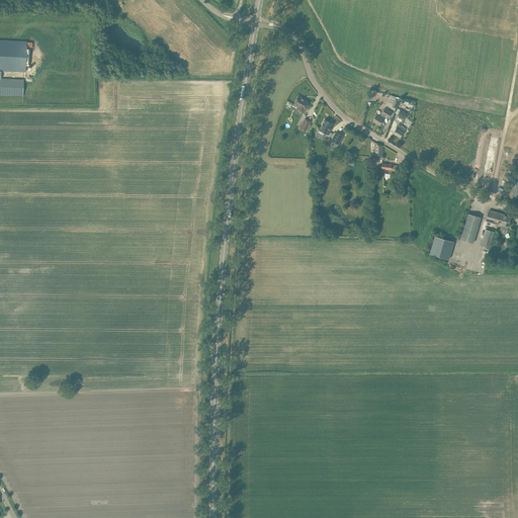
[(25,41),(0,39),(0,70),(24,72),(24,66),(29,67),(29,49),(24,49),(25,41)]
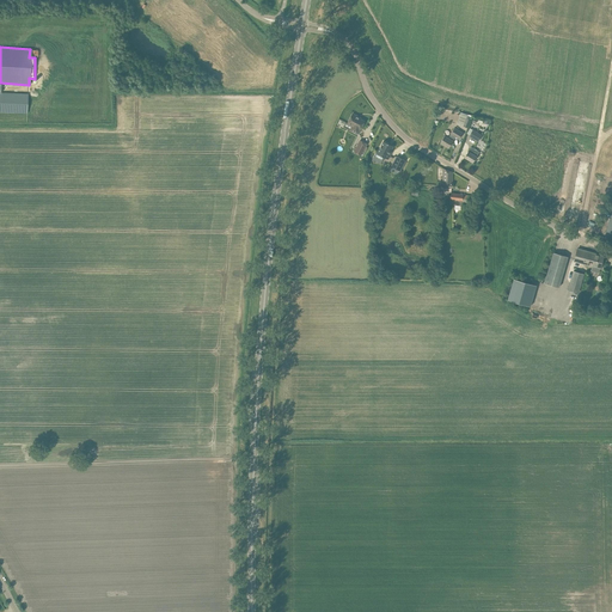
[(0,111),(28,114),(28,95),(0,92),(0,111)]
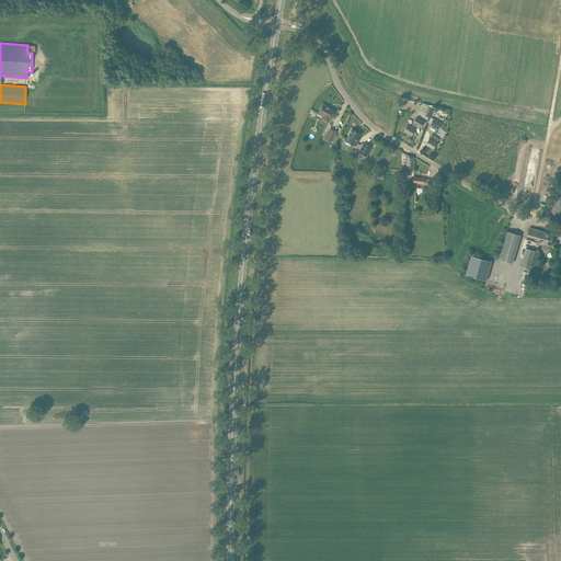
[(331,107),(323,104),(318,114),(323,116),(321,119),(328,123),(329,119),(330,119),(334,111),(330,109),(331,107)]
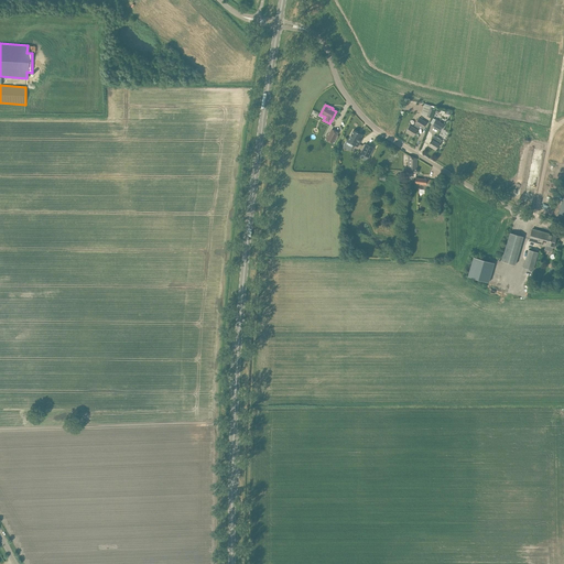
[(413,137),(416,131),(418,130),(420,126),(423,128),(426,122),(419,117),(412,127),(410,125),(409,127),(405,131),(413,137)]
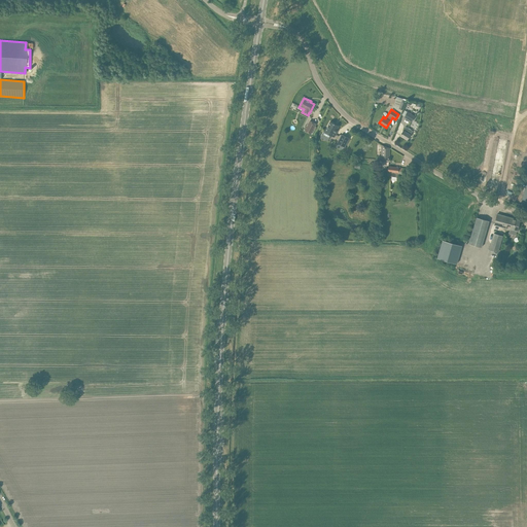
[(405,116),(405,117),(412,121),(416,116),(408,111),(408,112),(405,116)]
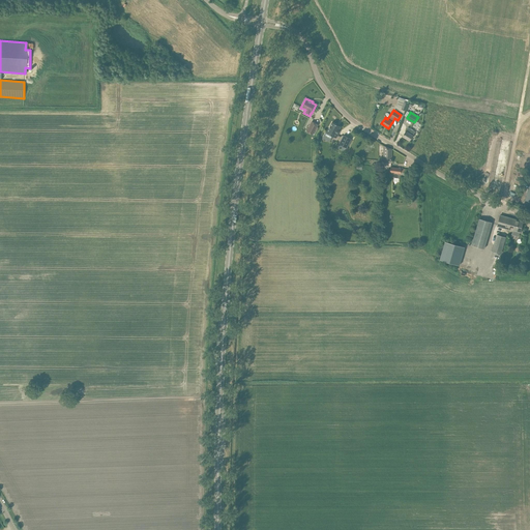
[(313,136),(318,124),(312,121),(306,131),(313,136)]
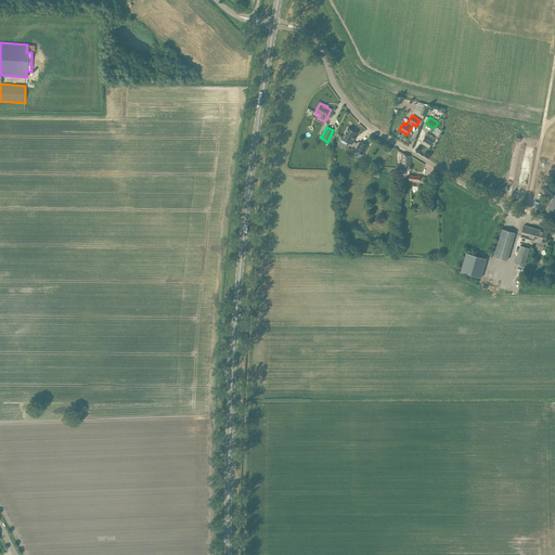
[(348,128),(341,139),(352,144),(356,137),(355,137),(357,132),(348,128)]
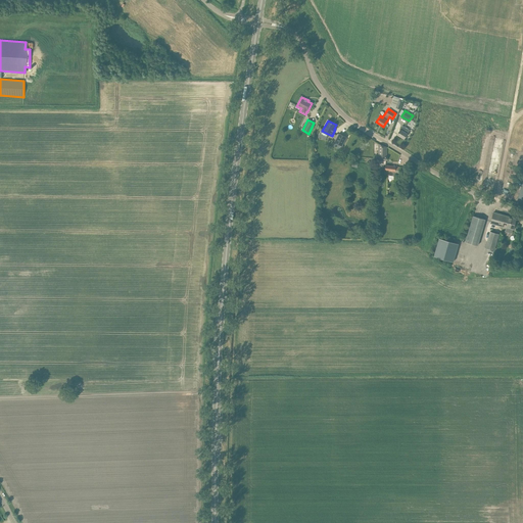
[(400,129),(399,130),(396,135),(405,139),(407,134),(410,130),(402,126),(400,129)]
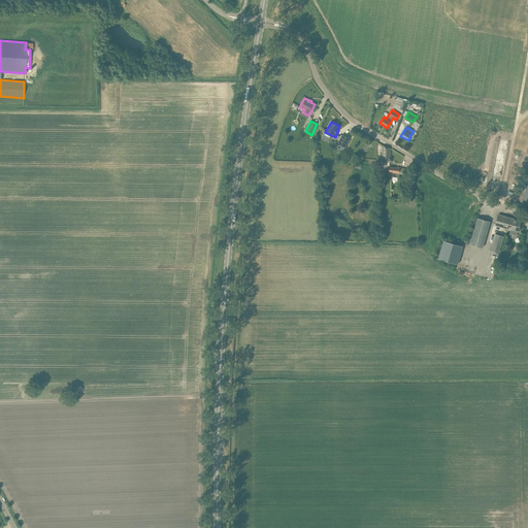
[(342,134),(337,143),(345,147),(350,138),(342,134)]
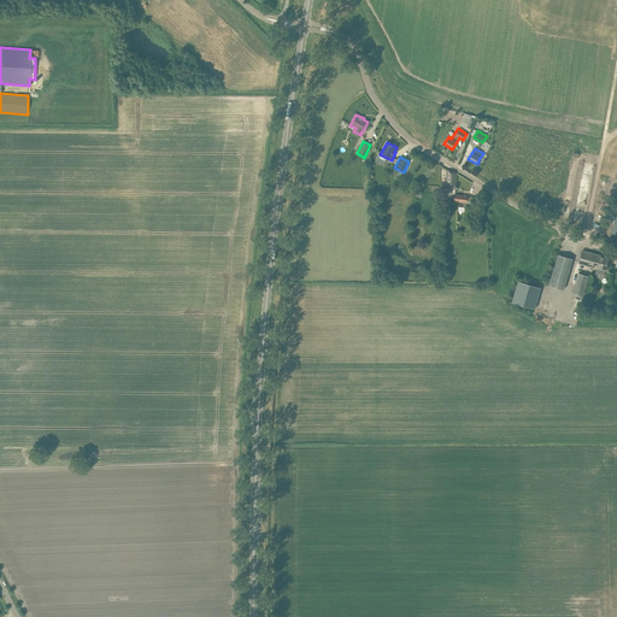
[(456,174),(447,170),(446,182),(444,182),(444,189),(456,189),(457,184),(456,184),(456,174)]
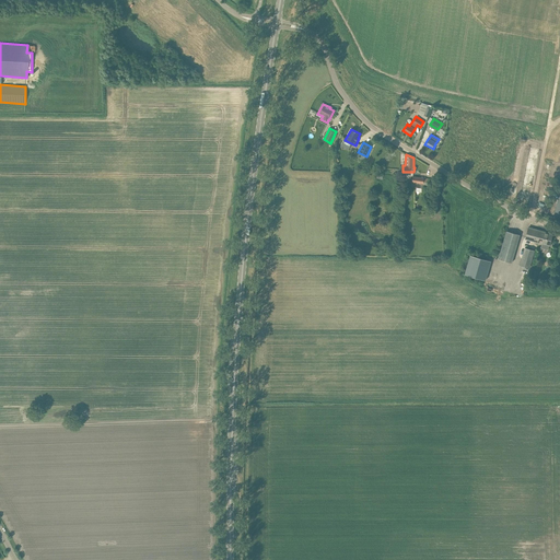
[(432,187),(433,179),(430,179),(430,178),(412,176),(411,186),(429,188),(429,186),(432,187)]
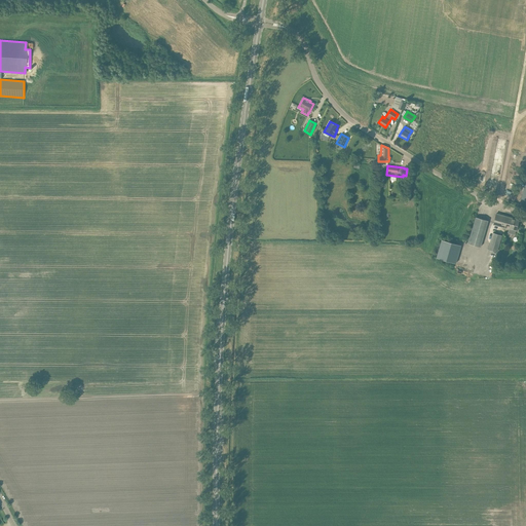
[(516,231),(518,225),(519,220),(496,214),(493,224),(511,229),(511,231),(512,231),(512,229),(516,231)]
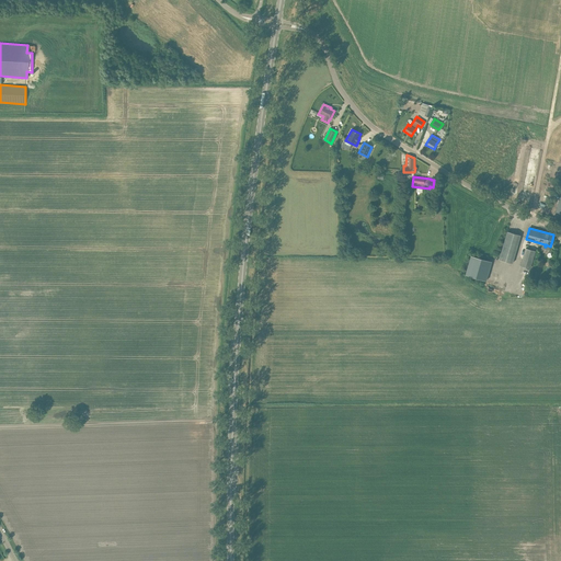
[(499,260),(512,263),(521,236),(507,231),(499,260)]
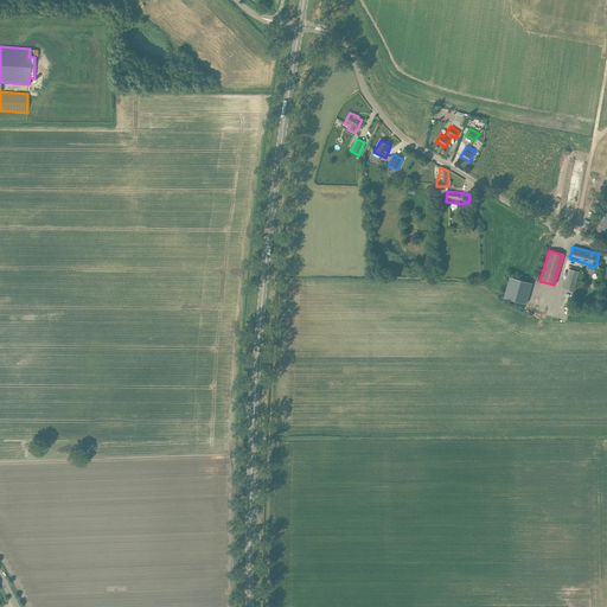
[(574,291),(580,272),(569,268),(563,287),(574,291)]
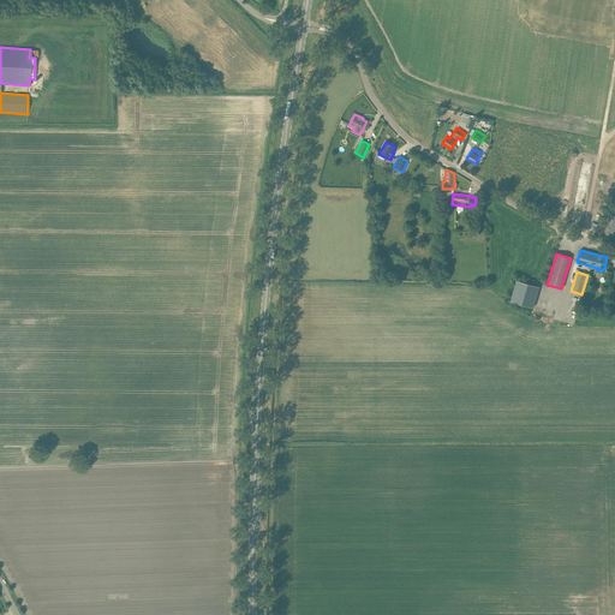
[(515,280),(509,302),(533,308),(539,287),(515,280)]
